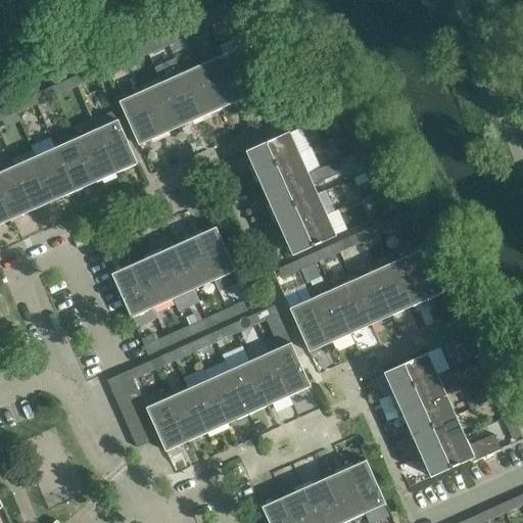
[(223,10),(206,17),(209,27),(227,19),(223,10)]
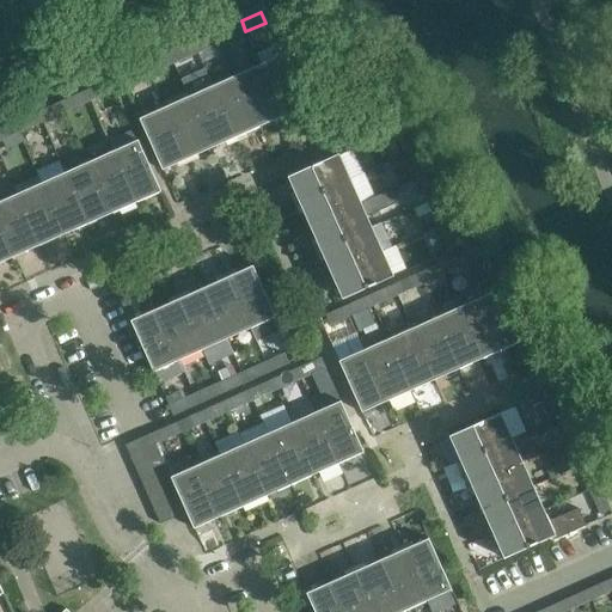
[(242,20),(221,30),(226,40),(245,31),(242,20)]
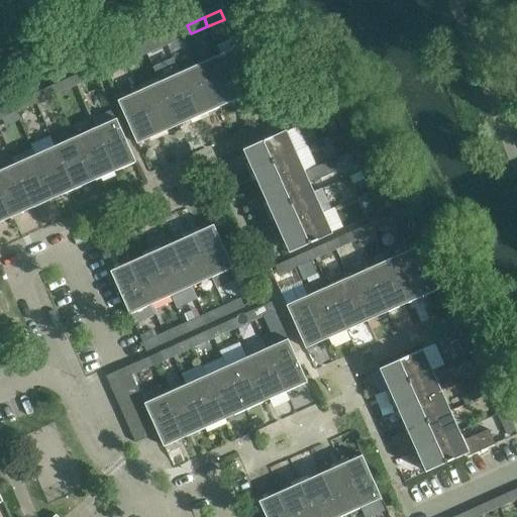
[(180,28),(163,35),(167,44),(183,36),(180,28)]
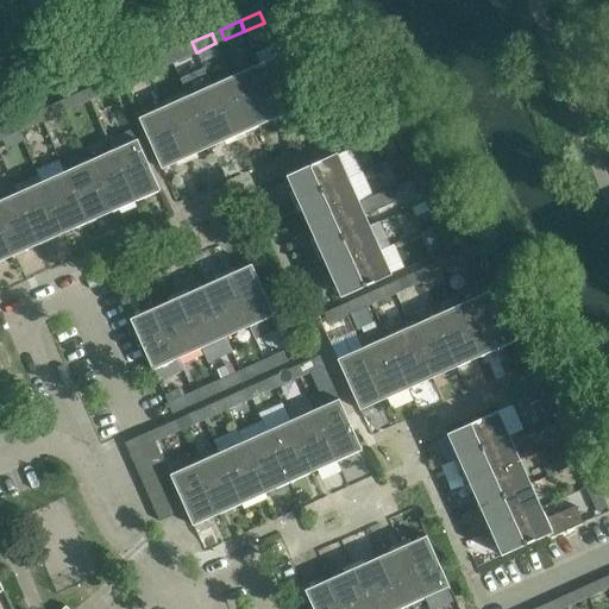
[(192,42),(173,50),(177,61),(196,52),(192,42)]
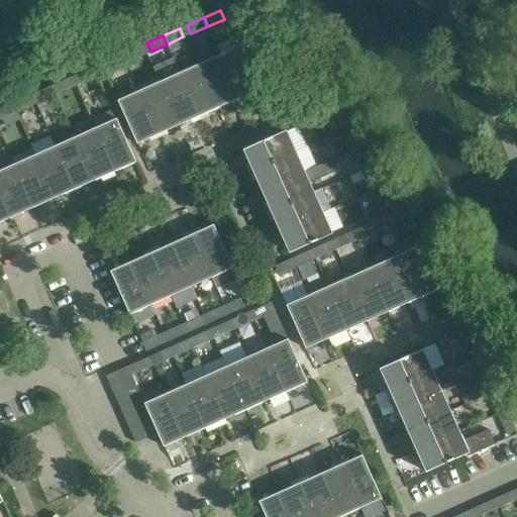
[(261,88),(241,44),(220,55),(239,98),(261,88)]
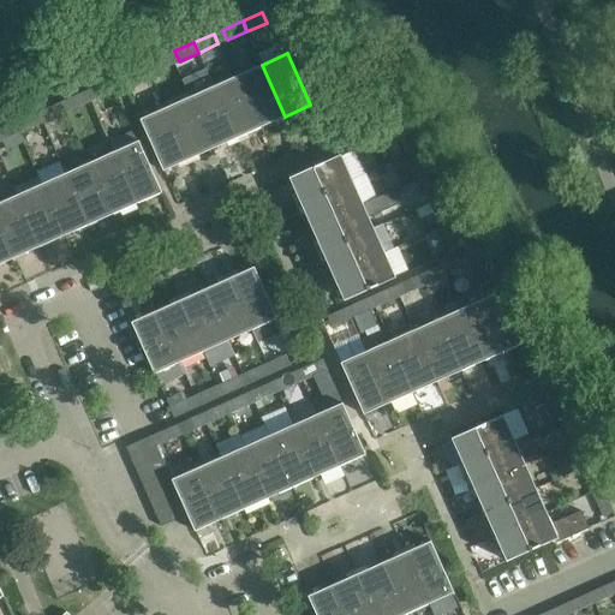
[(165,55),(145,64),(150,75),(169,65),(165,55)]
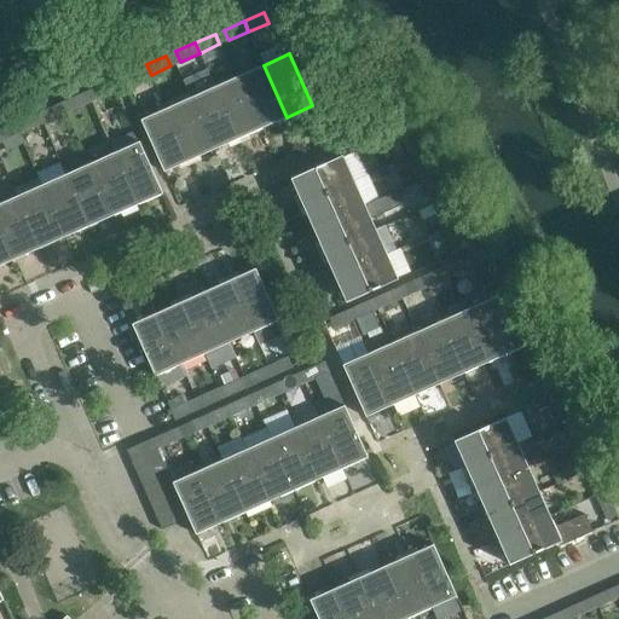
[(146,64),(127,73),(132,84),(151,75),(146,64)]
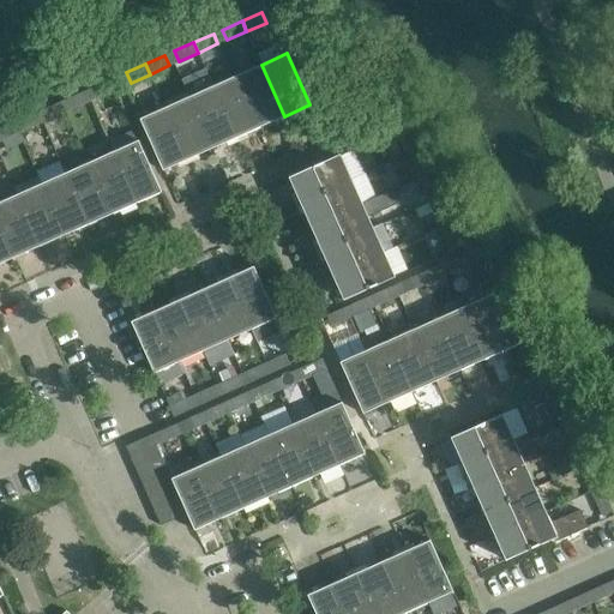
[(284,116),(262,65),(238,76),(260,127),(284,116)]
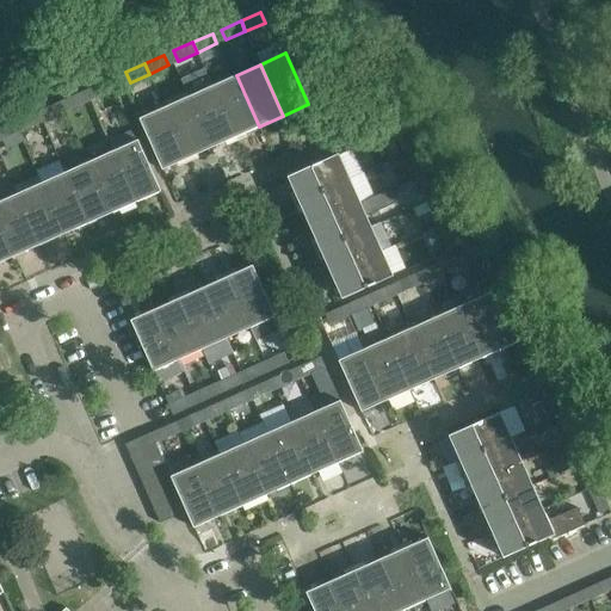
[(204,69),(180,80),(187,97),(211,148),(235,137),(213,86),(204,69)]
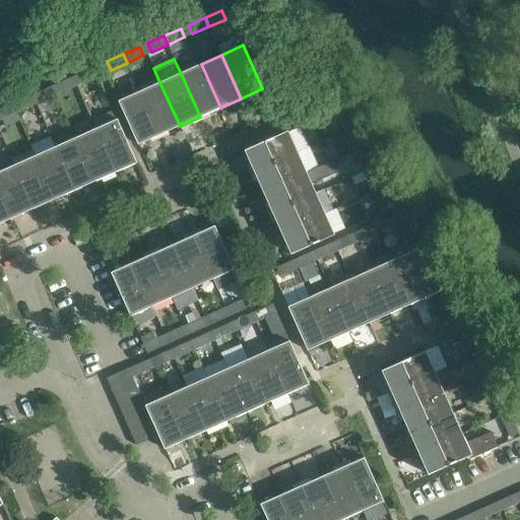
[(220,108),(201,64),(181,73),(200,117),(220,108)]
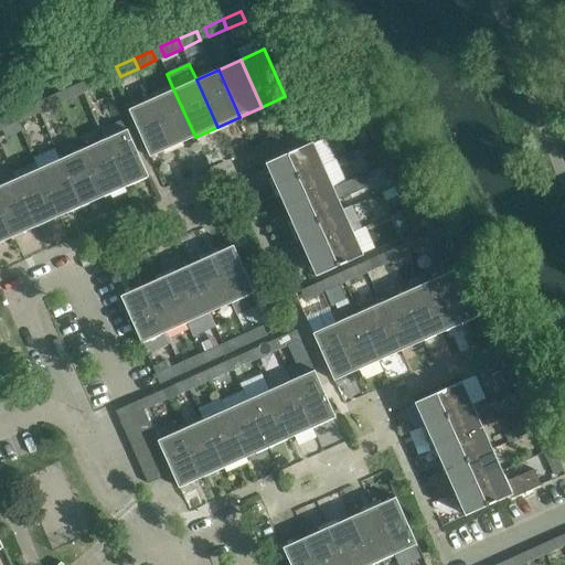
[(103,73),(84,82),(87,91),(106,82),(103,73)]
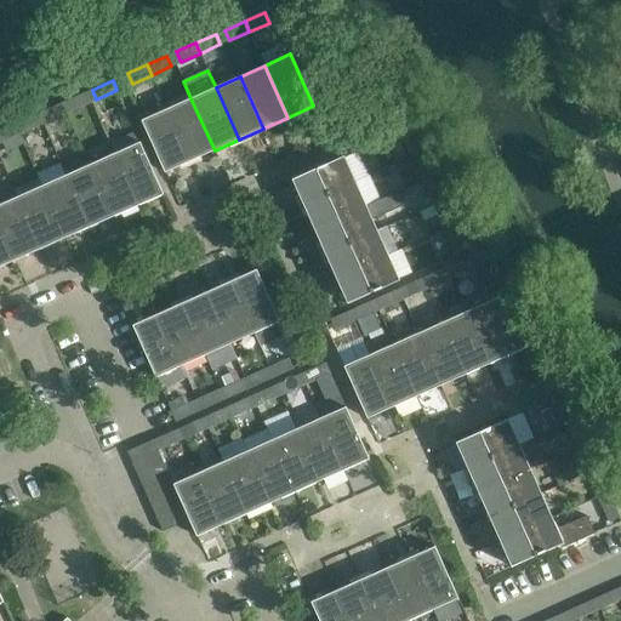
[(83,93),(63,102),(67,113),(87,104),(83,93)]
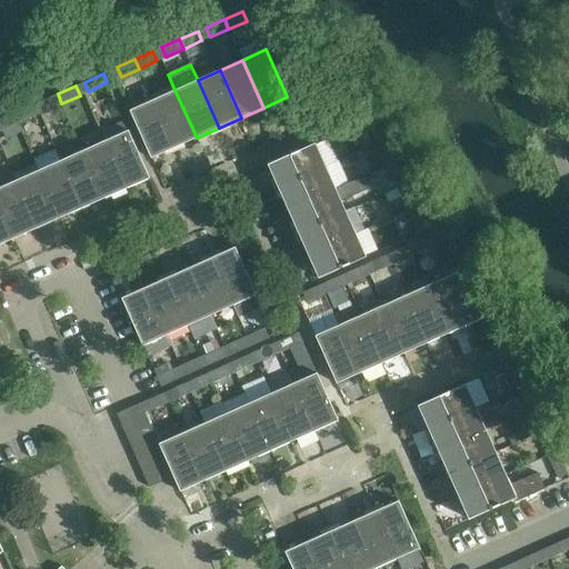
[(197,138),(175,90),(152,100),(173,148),(197,138)]
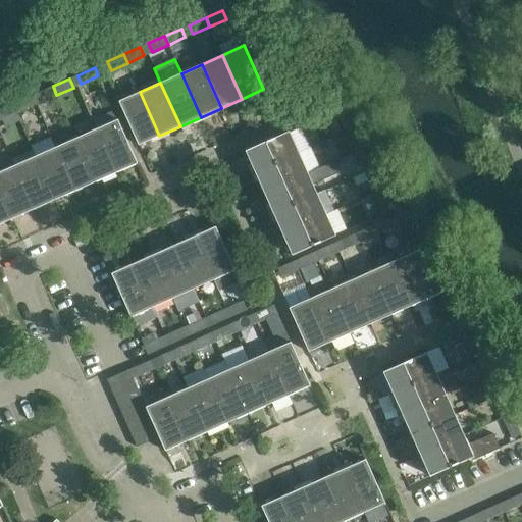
[(53,86),(36,94),(40,102),(56,95),(53,86)]
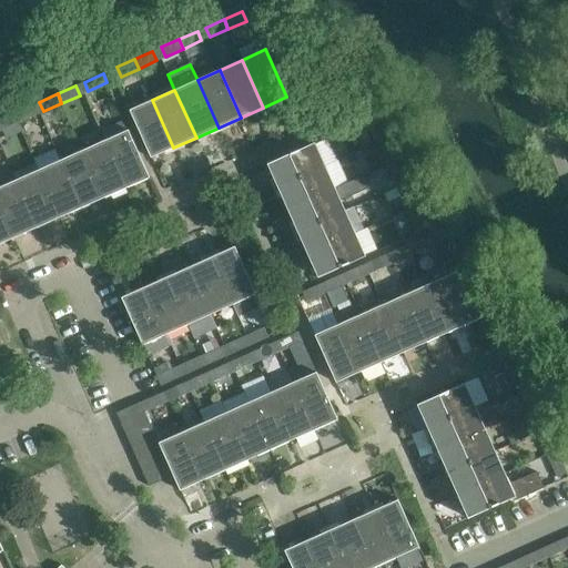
[(173,148),(152,100),(129,110),(151,158),(173,148)]
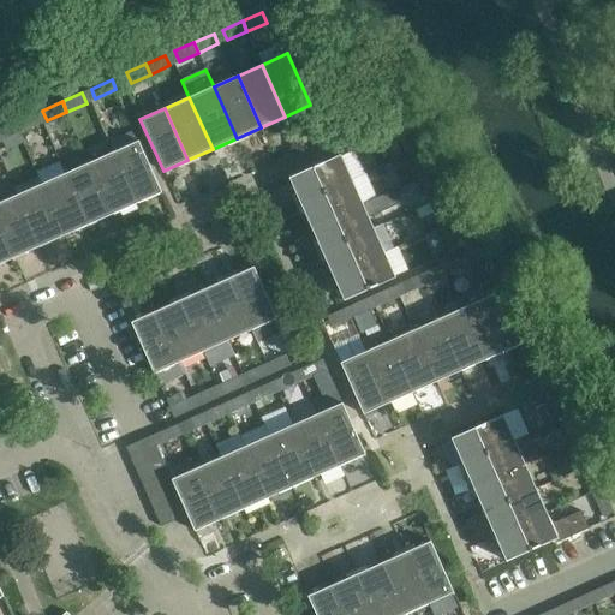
[(34,114),(13,123),(18,133),(37,125),(34,114)]
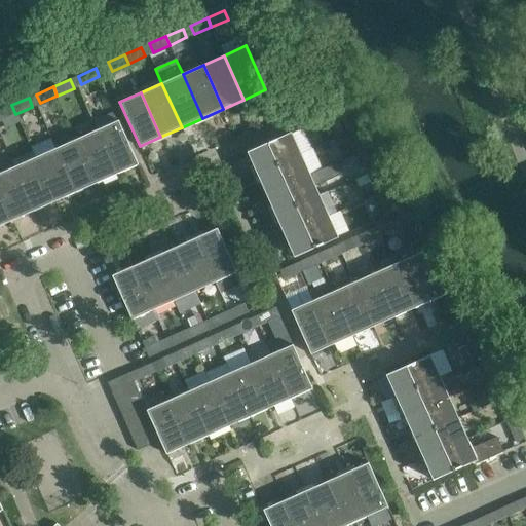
[(11,105),(0,110),(0,120),(15,114),(11,105)]
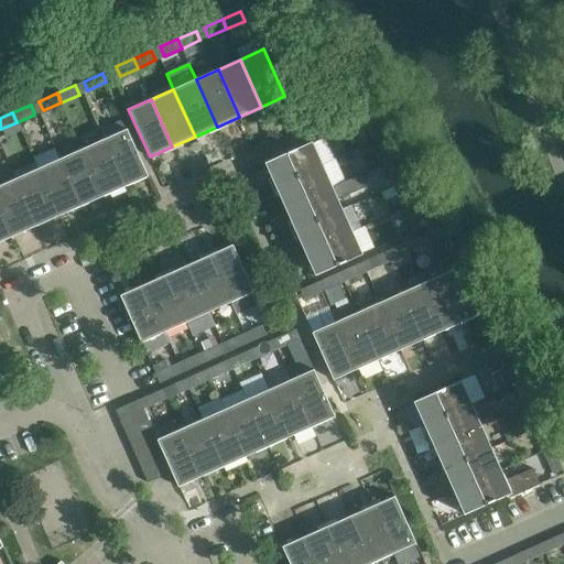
[(382,138),(375,120),(365,125),(373,142),(382,138)]
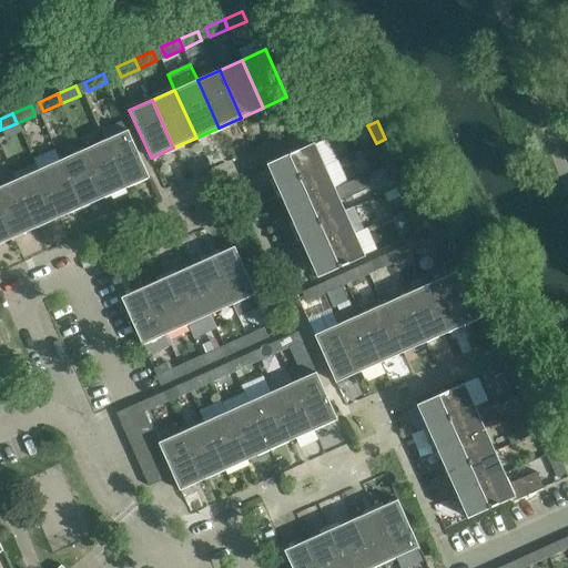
[(128,130),(105,140),(127,188),(149,178),(128,130)]
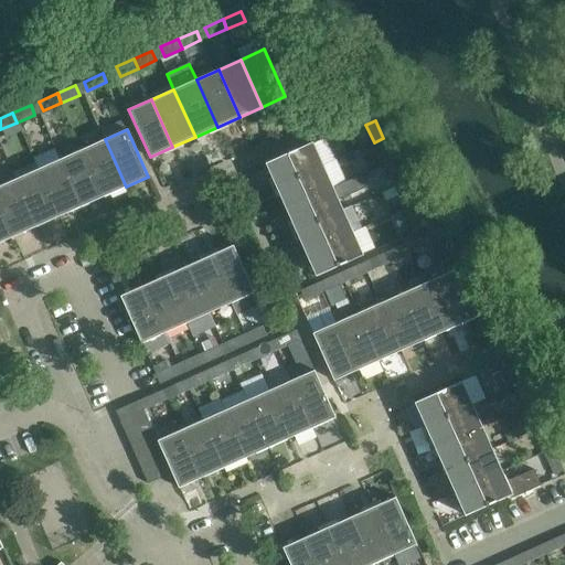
[(391,156),(383,138),(374,142),(382,160),(391,156)]
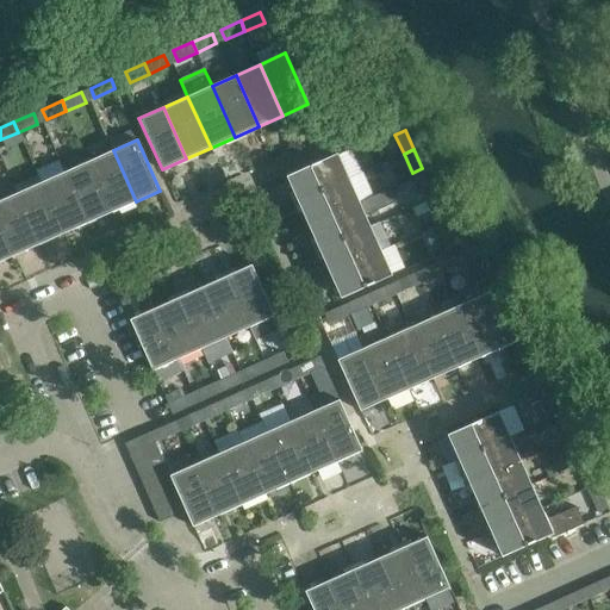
[(113,150),(88,161),(112,212),(136,201),(113,150)]
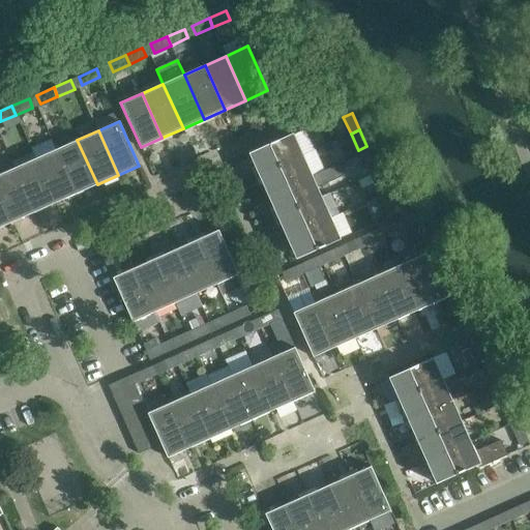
[(259,175),(302,154),(293,134),(248,153),(259,175)]
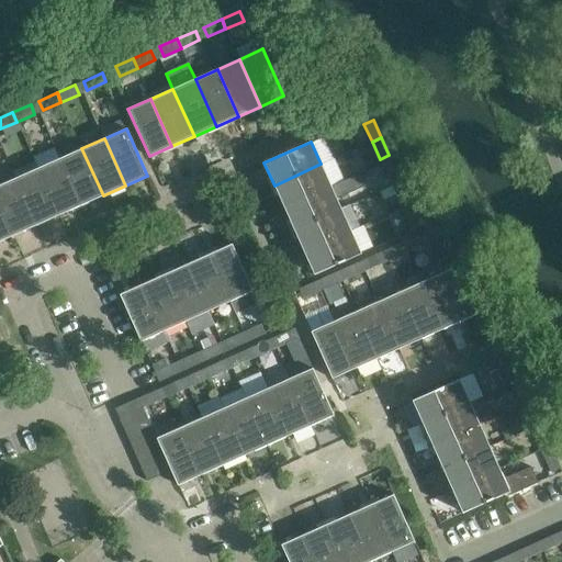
[(59,158),(80,205),(103,195),(81,148),(59,158)]
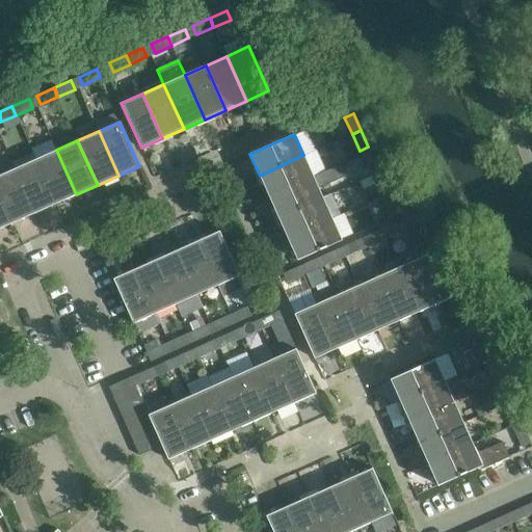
[(56,150),(35,159),(55,204),(76,194),(56,150)]
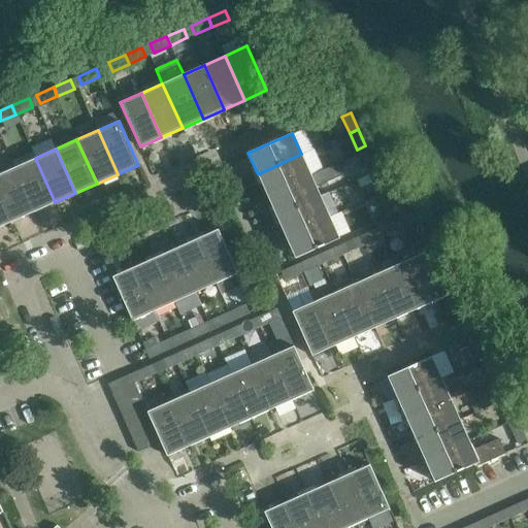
[(267,195),(311,175),(301,154),(258,174),(267,195)]
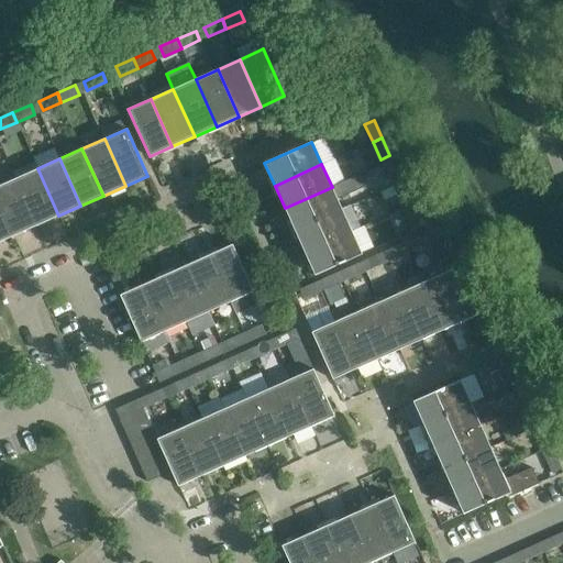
[(401,181),(394,164),(384,168),(393,186),(401,181)]
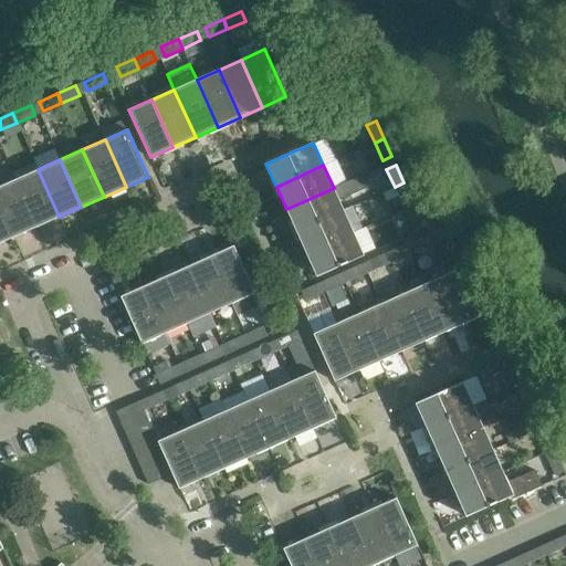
[(38,169),(16,179),(37,227),(59,217),(38,169)]
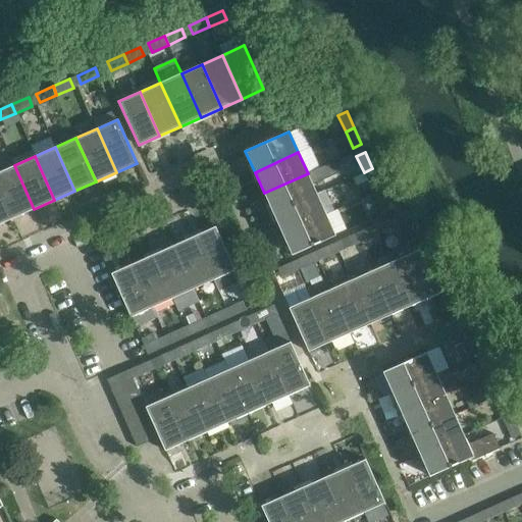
[(14,165),(0,171),(0,189),(13,218),(34,209),(14,165)]
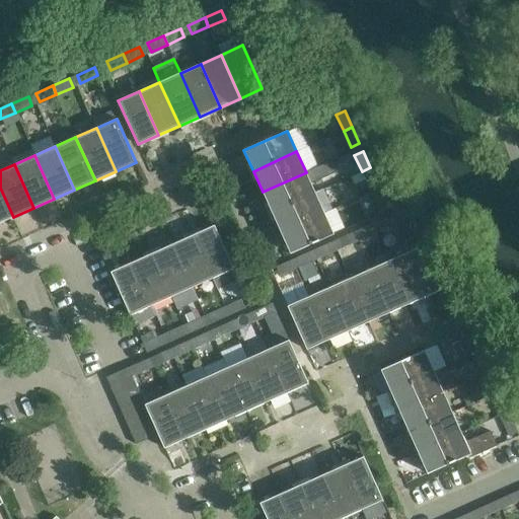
[(378,184),(370,167),(362,171),(369,188),(378,184)]
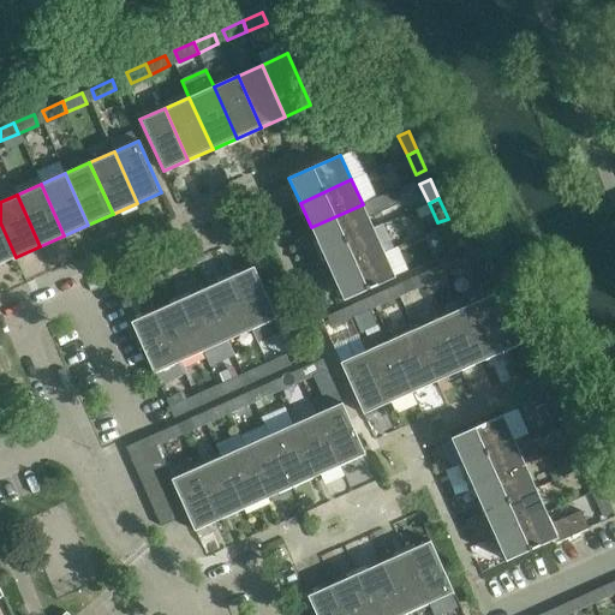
[(363,204),(311,227),(322,251),(374,228),(368,215),(377,210),(372,199),(363,204)]
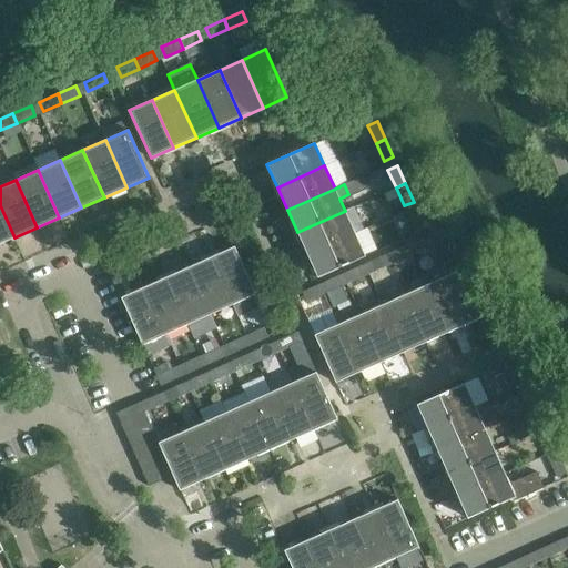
[(0,243),(14,237),(0,205),(0,243)]
